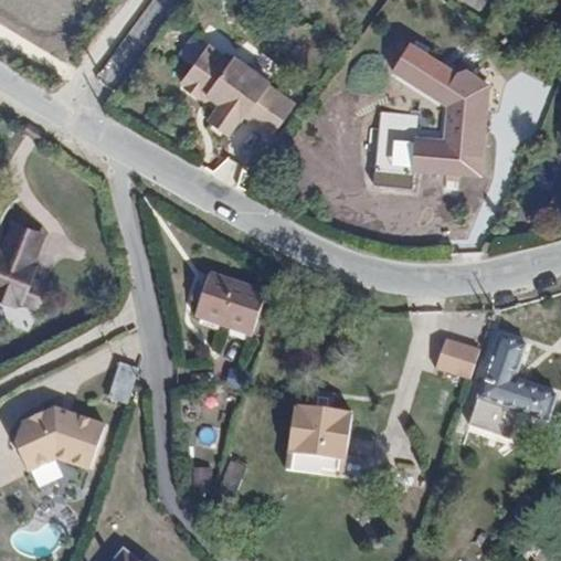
[(463,66),(450,70),(408,42),(393,65),(447,101),(445,138),(415,136),(413,165),(477,168),(483,80),(463,66)]
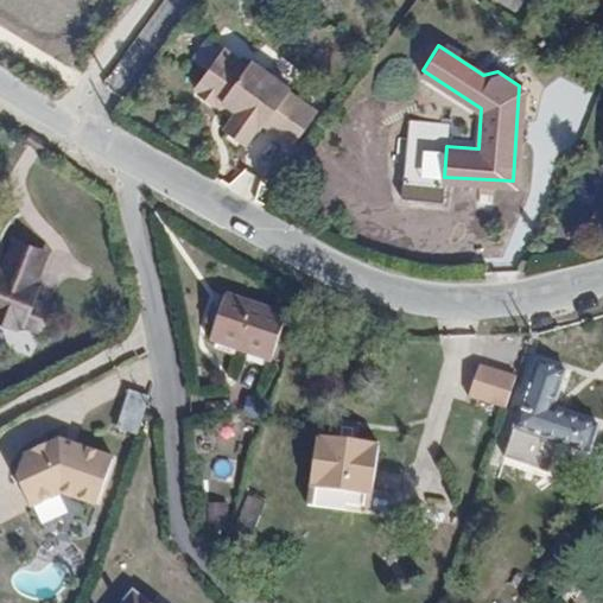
[(290,141),(315,108),(286,87),(287,86),(248,56),(245,61),(226,46),(200,83),(201,90),(200,93),(210,101),(213,99),(221,99),(234,108),(222,125),(243,141),(256,124),(259,126),(261,121),(290,141)]
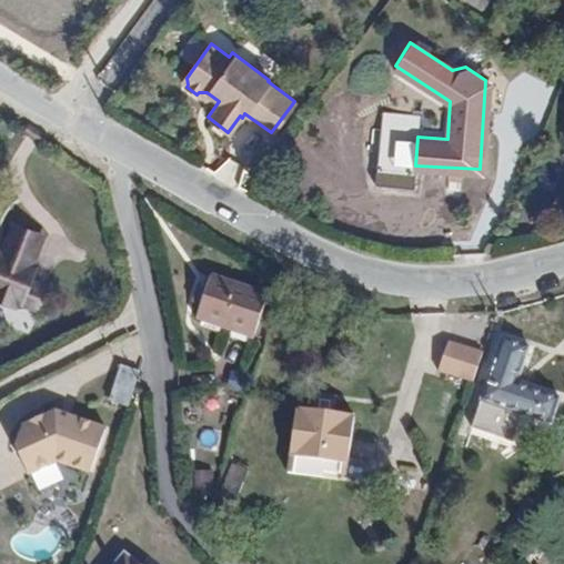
[(238,121),(230,145),(254,154),(263,130),(238,121)]
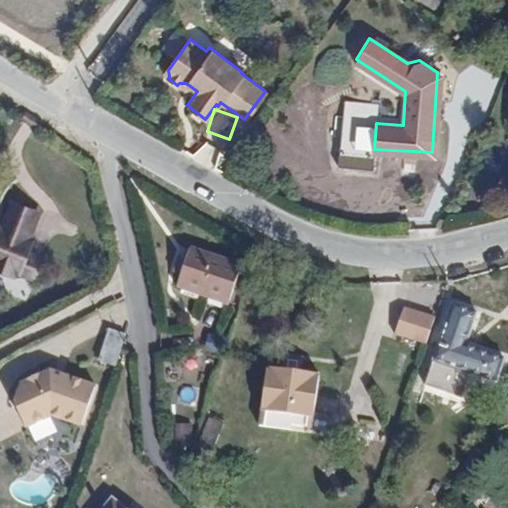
[(0,267),(10,271),(12,266),(19,268),(30,233),(23,231),(32,205),(6,196),(0,216),(0,267)]
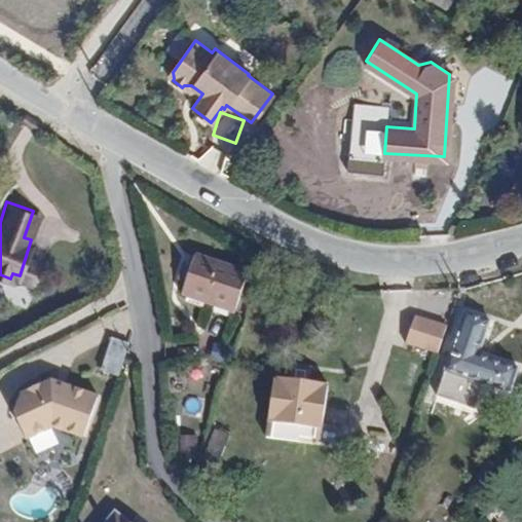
[(231,306),(244,268),(194,253),(182,290),(231,306)]
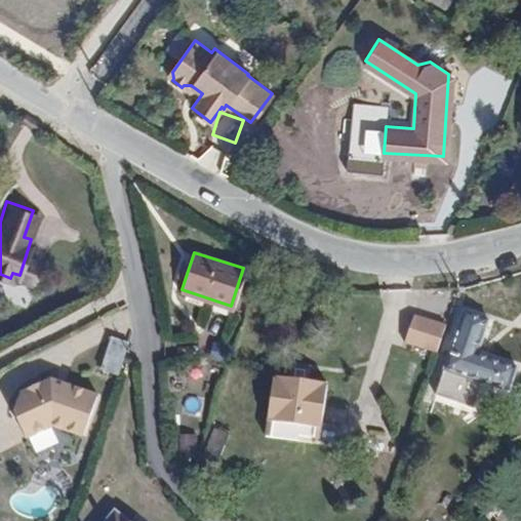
[(487,316),(463,307),(434,391),(472,404),(480,377),(507,387),(514,365),(475,352),(487,316)]
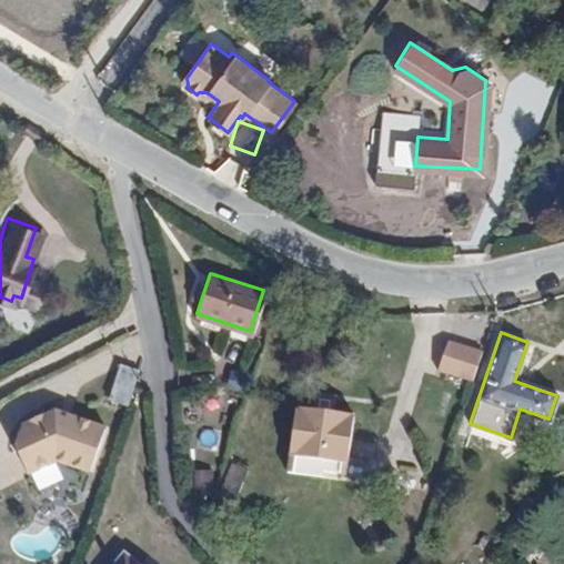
[(472,373),(481,345),(449,335),(441,363),(472,373)]
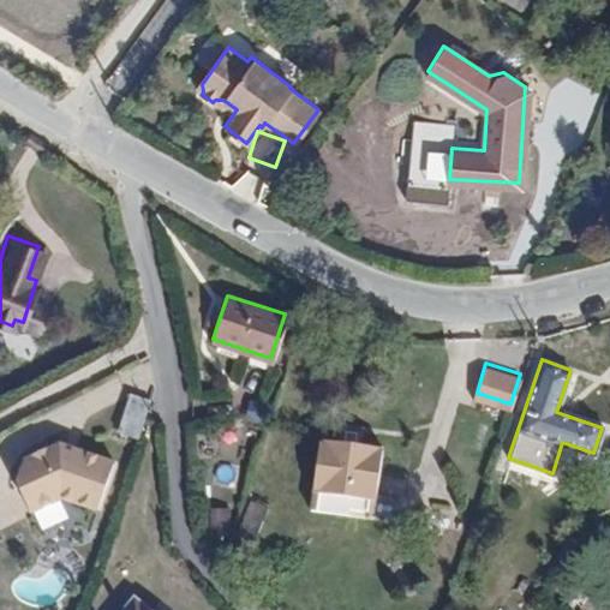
[(118,429),(139,436),(148,411),(151,400),(145,398),(131,392),(118,429)]
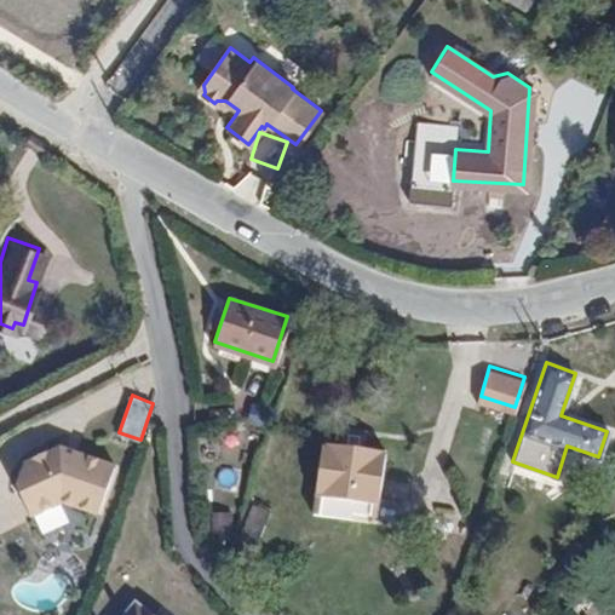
[(377,503),(384,452),(321,442),(312,492),(377,503)]
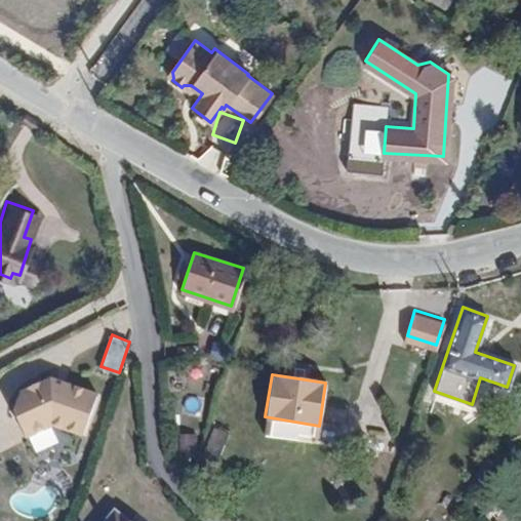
[(83,434),(97,392),(50,376),(19,391),(13,410),(27,436),(53,424),(83,434)]
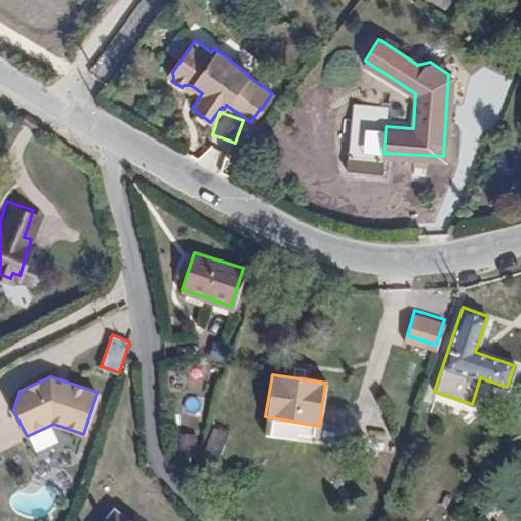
[(125,520),(115,512),(107,520),(125,520)]
